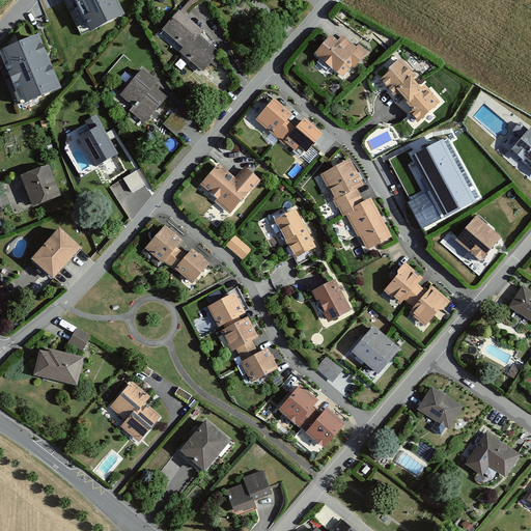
[(115,0),(74,0),(90,32),(123,16),(115,0)]
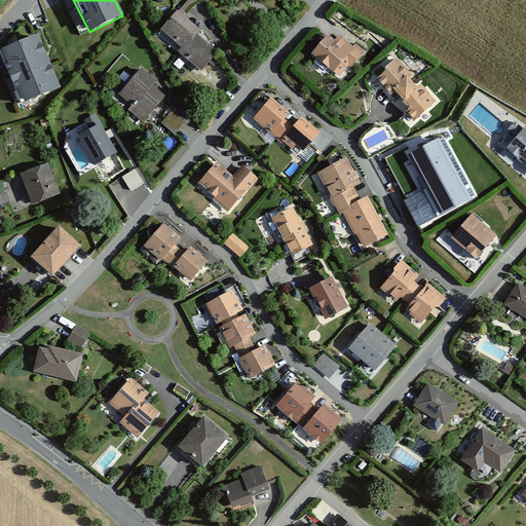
[(177,8),(156,29),(178,48),(176,51),(198,69),(215,48),(194,32),(199,28),(177,8)]
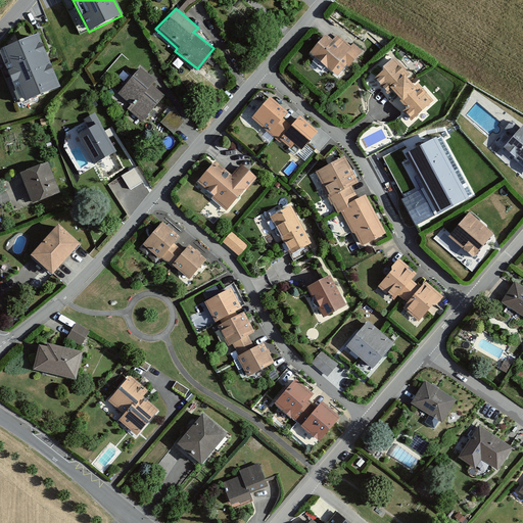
[(37,35),(1,50),(25,103),(60,89),(37,35)]
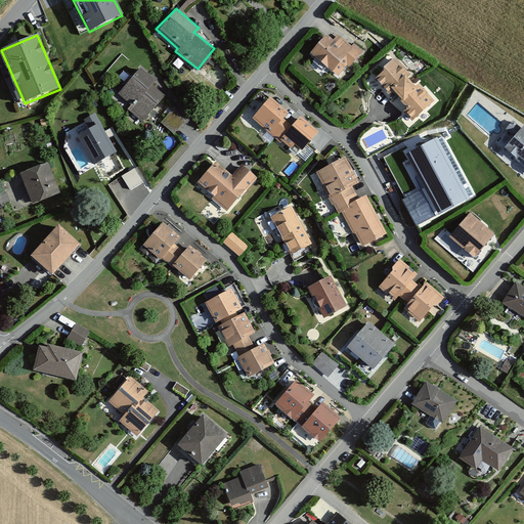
[(325,35),(310,53),(339,77),(348,66),(350,68),(363,50),(354,43),(352,46),(339,36),(334,42),(325,35)]
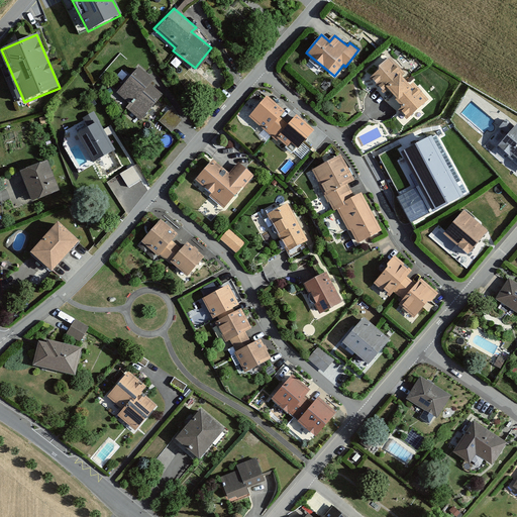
[(386,58),(366,76),(404,119),(427,98),(410,82),(406,85),(397,76),(402,71),(386,58)]
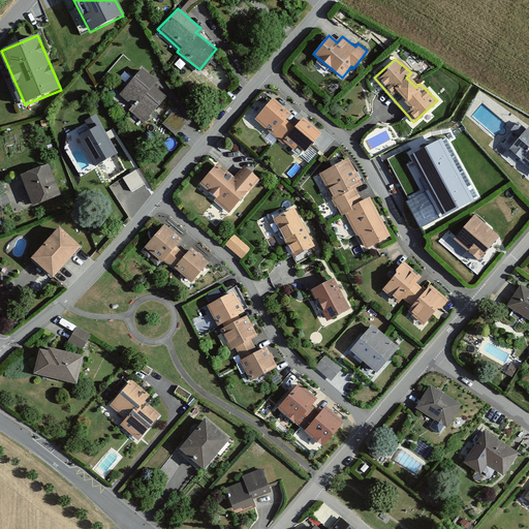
[(142,69),(120,96),(132,106),(129,111),(145,124),(166,98),(154,88),(157,83),(142,69)]
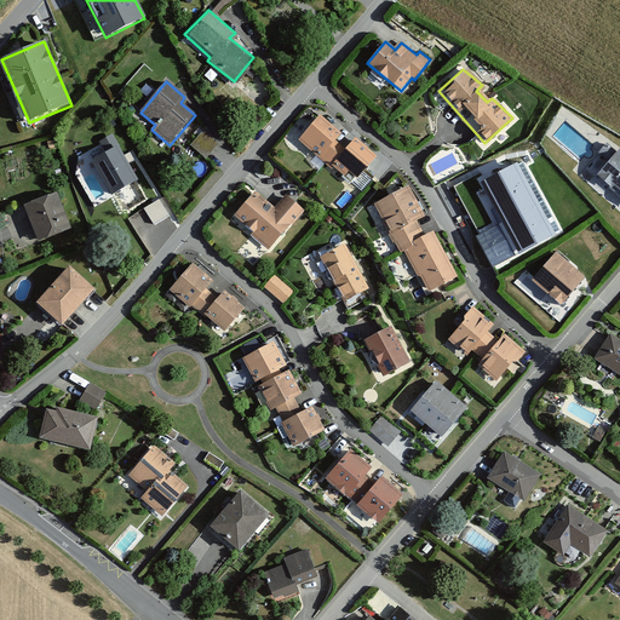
[(320,116),(299,141),(352,185),(377,156),(356,138),(346,150),(336,142),(343,135),(320,116)]
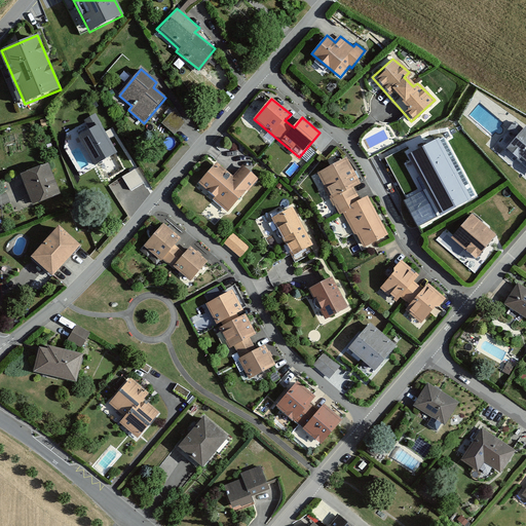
[(88,127),(76,135),(94,164),(118,150),(95,112),(83,119),(88,127)]
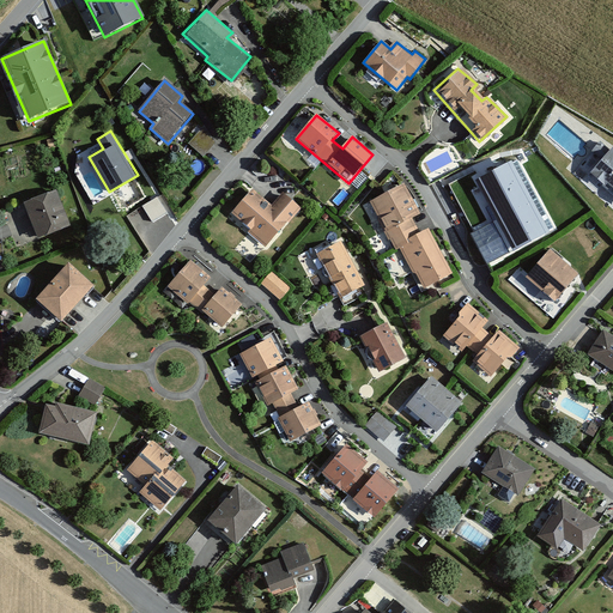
[(612,150),(608,146),(584,174),(612,195),(612,150)]
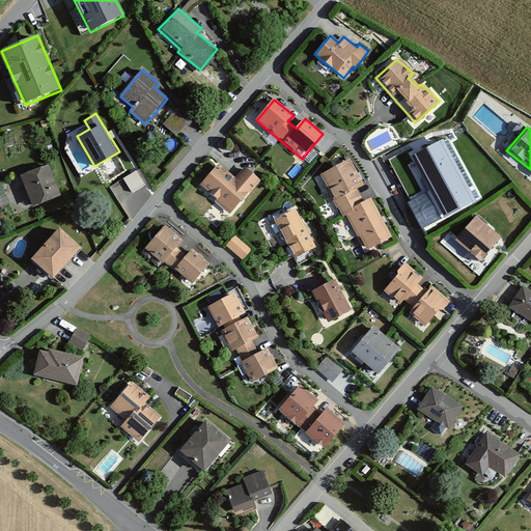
[(444,141),(412,158),(445,219),(476,202),(444,141)]
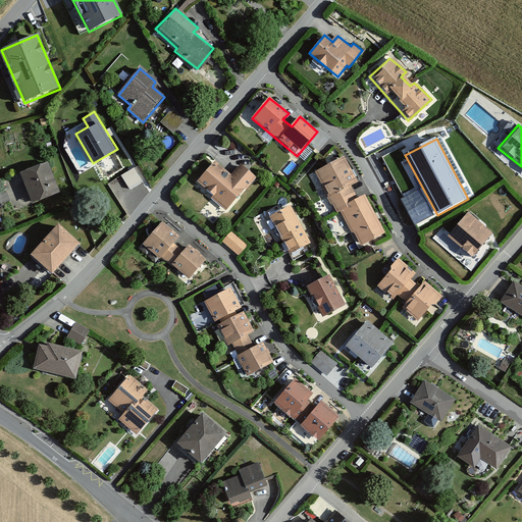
[(344,158),(315,172),(337,214),(342,212),(360,247),(383,235),(364,196),(358,199),(352,187),(357,184),(344,158)]
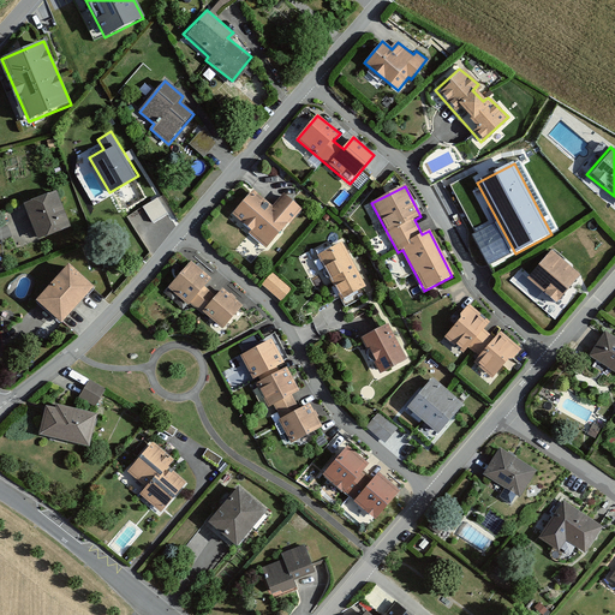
[(250,189),(227,213),(264,245),(298,206),(280,195),(269,206),(250,189)]
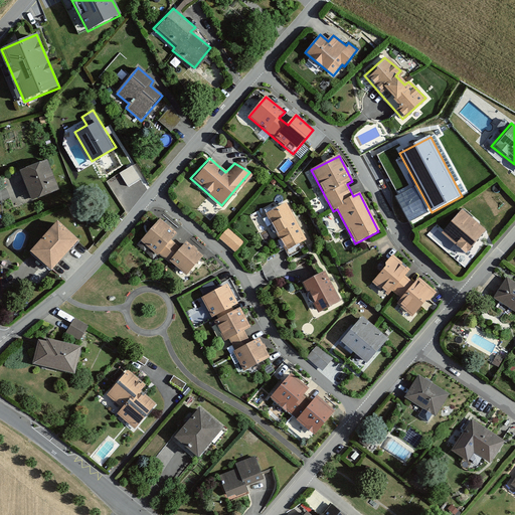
[(47,160),(20,171),(31,201),(59,190),(47,160)]
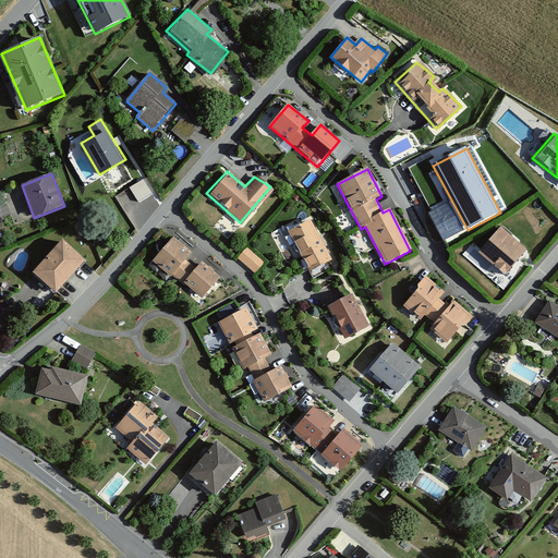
[(129,187),(137,203),(153,194),(145,179),(129,187)]
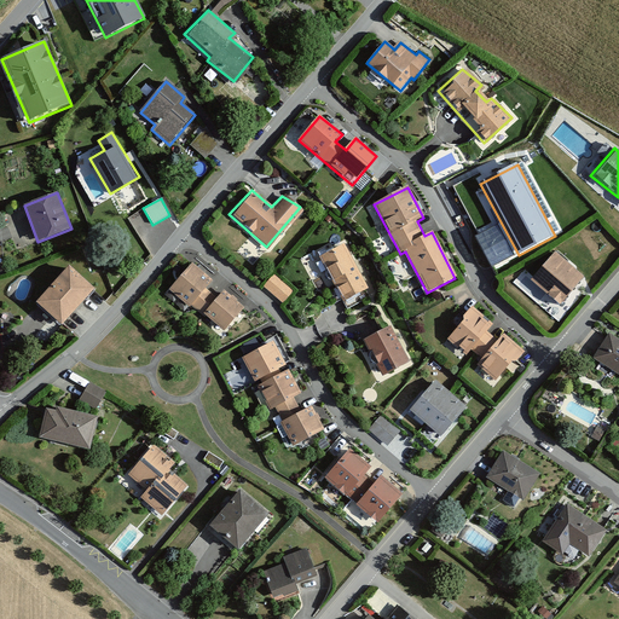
[(345,244),(319,258),(343,302),(369,289),(345,244)]
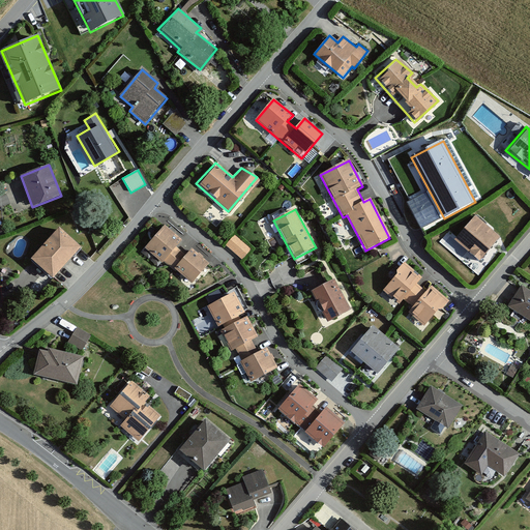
[(472,216),(450,239),(476,261),(496,236),(472,216)]
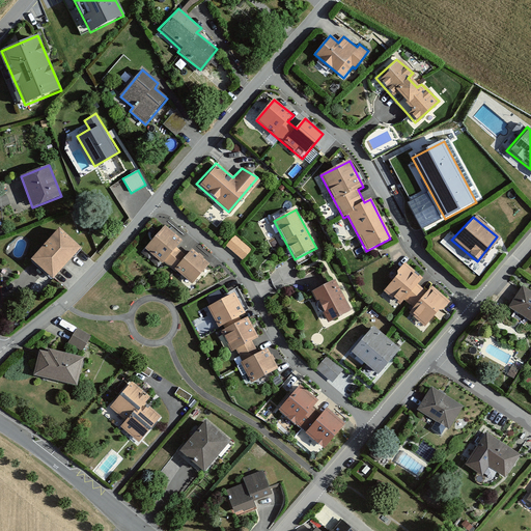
[(165,226),(146,248),(193,286),(211,264),(193,250),(187,257),(176,249),(184,242),(165,226)]
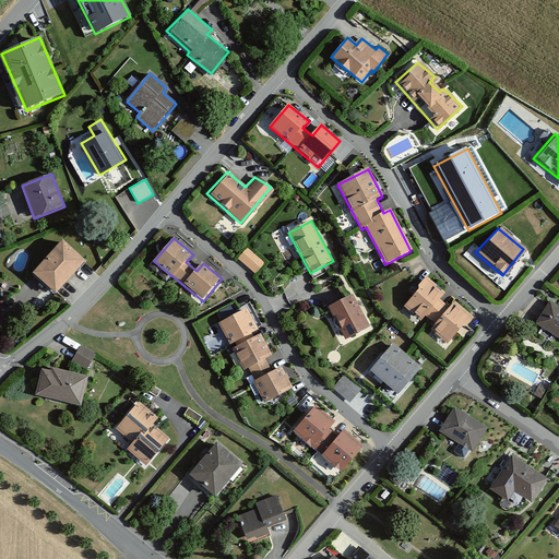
[(57,239),(25,273),(50,293),(80,261),(57,239)]
